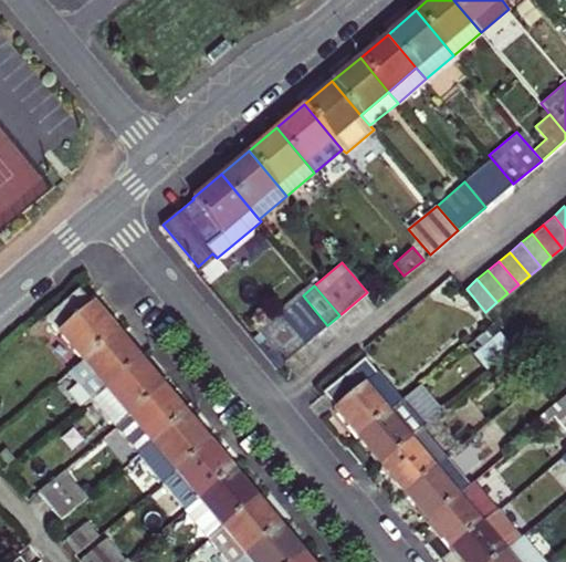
[(45,315),(82,358),(116,330),(92,301),(91,302),(79,287),(45,315)]
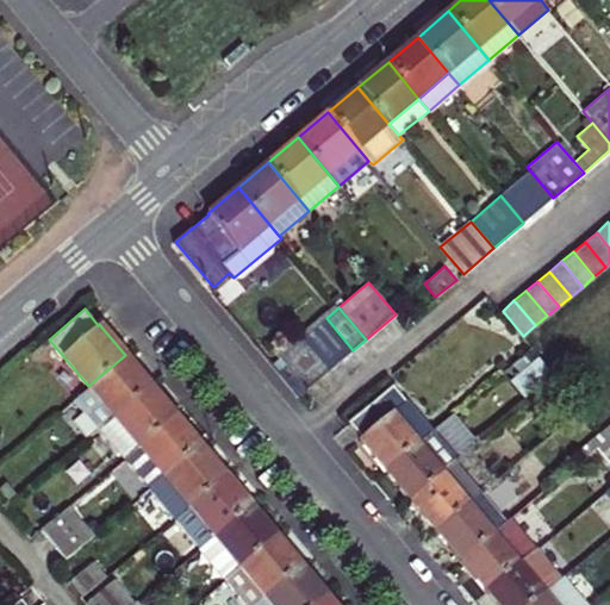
[(315,328),(342,360),(353,350),(327,318),(315,328)]
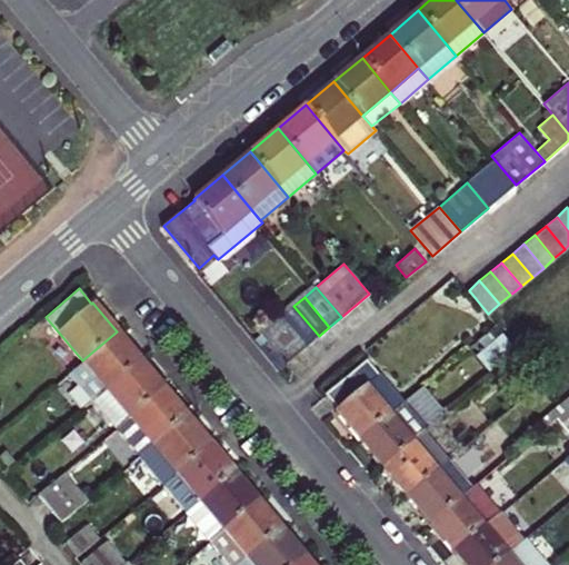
[(282,316),(308,345),(319,336),(293,306),(282,316)]
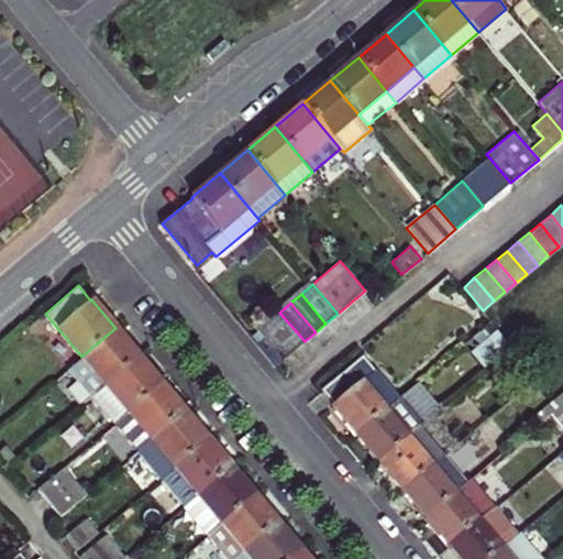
[(268,321),(293,351),(305,341),(279,313),(268,321)]
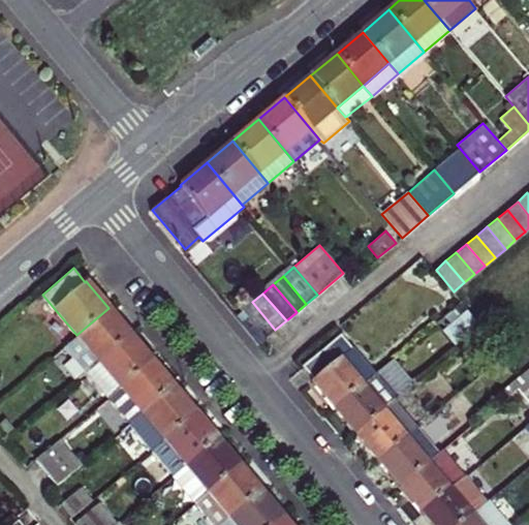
[(252,302),(242,310),(265,338),(275,330),(252,302)]
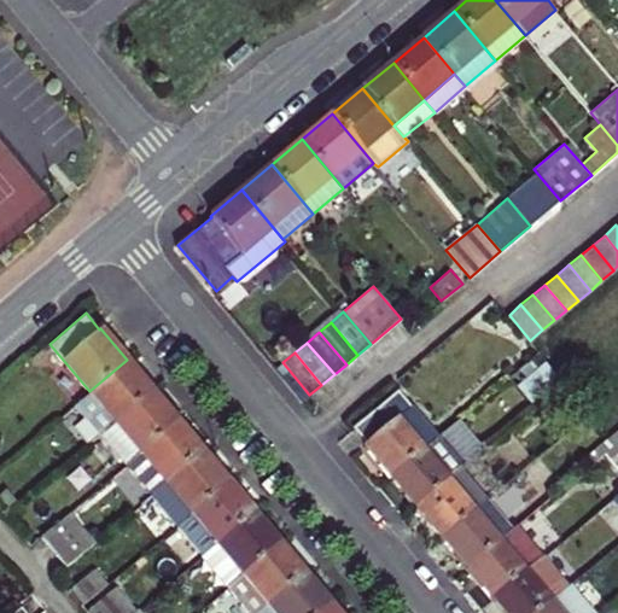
[(513,375),(532,398),(558,378),(540,354),(513,375)]
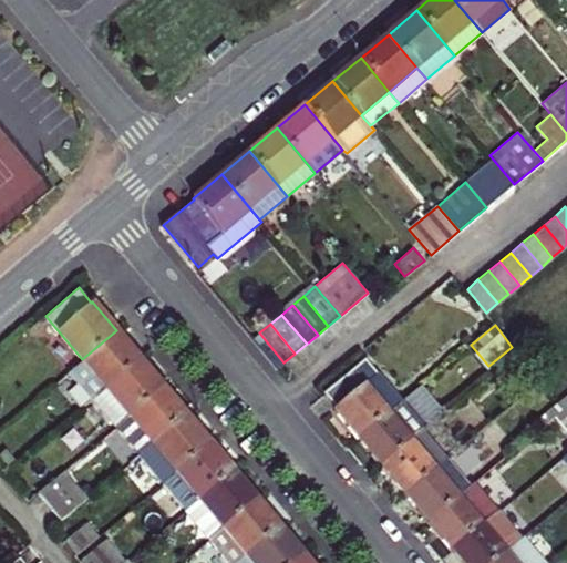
[(70,369),(93,397),(140,358),(116,330),(82,359),(70,369)]
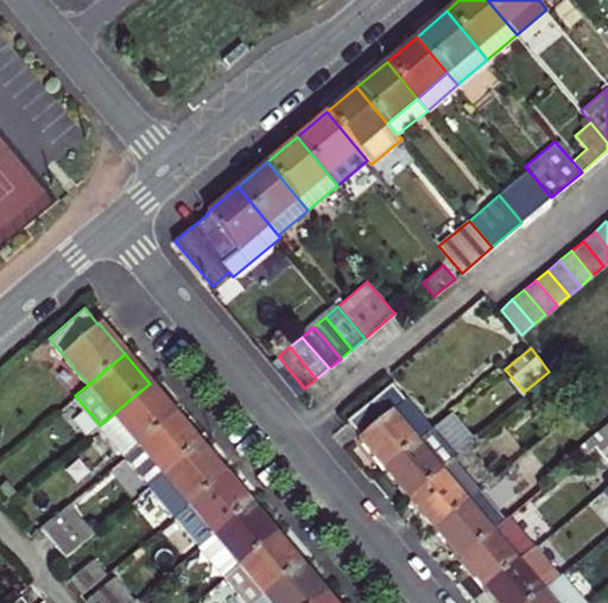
[(125,455),(175,413),(150,383),(100,425),(125,455)]
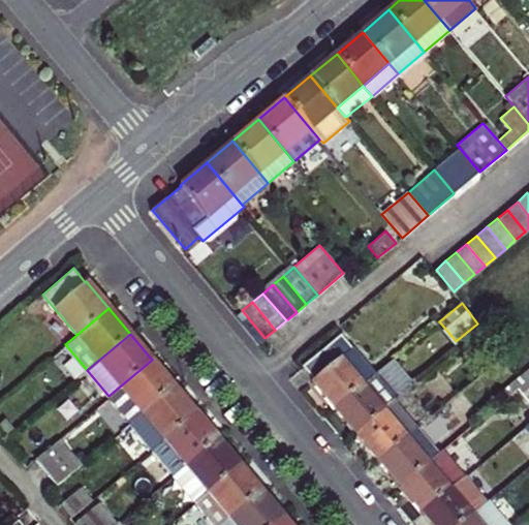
[(341,334),(303,366),(314,379),(312,380),(335,407),(374,374),(341,334)]
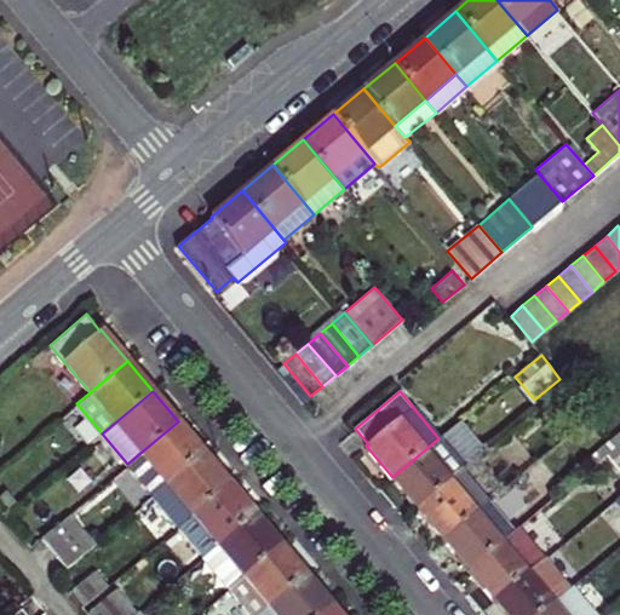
[(153,495),(204,453),(178,421),(127,464),(153,495)]
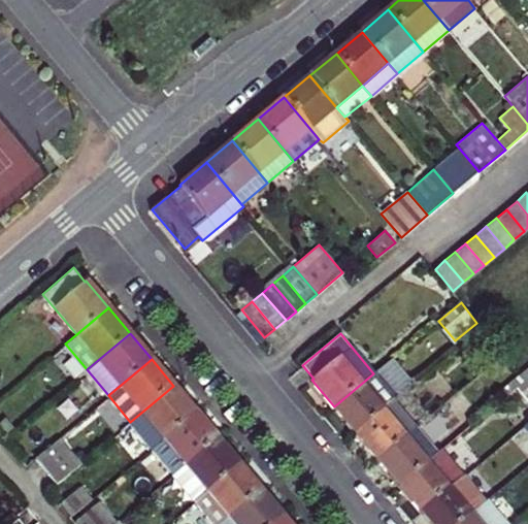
[(373,373),(334,406),(355,432),(394,400),(397,397),(375,371),(373,373)]
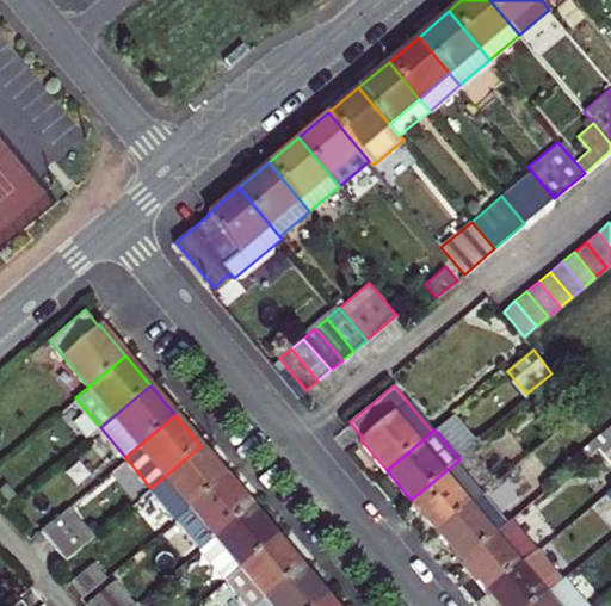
[(586,457),(598,446),(609,437),(603,431),(580,450),(586,457)]
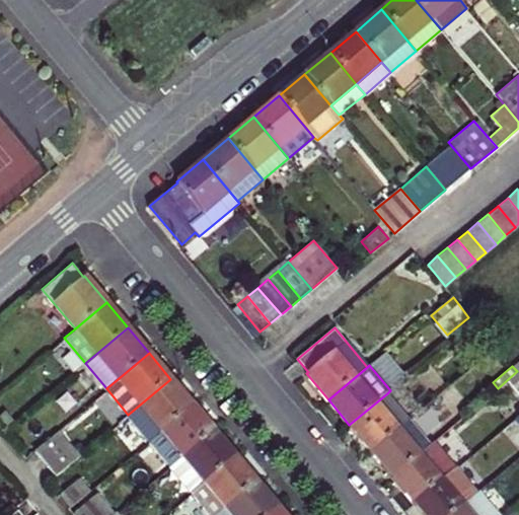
[(518,373),(517,371),(508,379),(518,391),(518,373)]
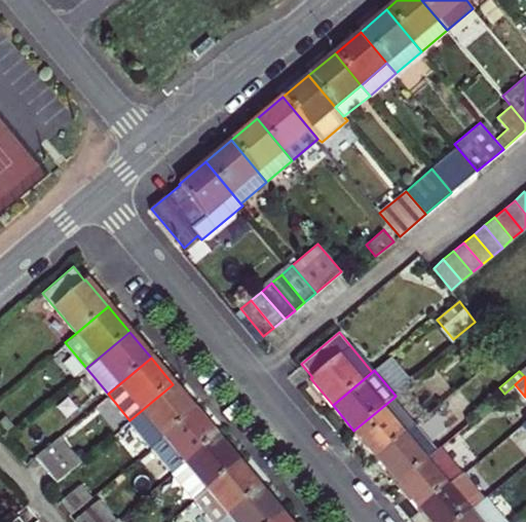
[(151,446),(194,410),(173,384),(129,420),(151,446)]
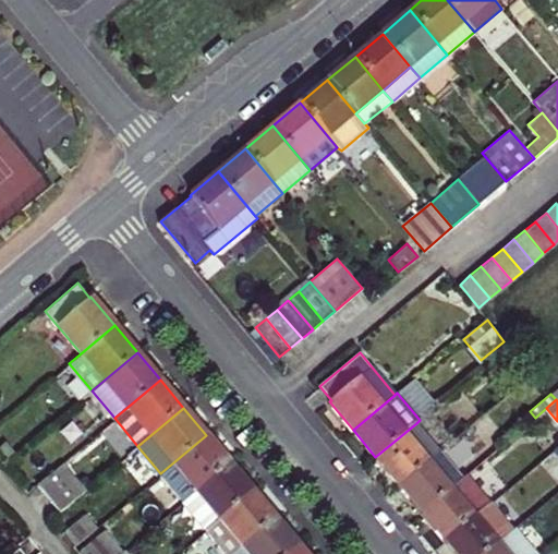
[(375,457),(399,485),(439,450),(416,423),(375,457)]
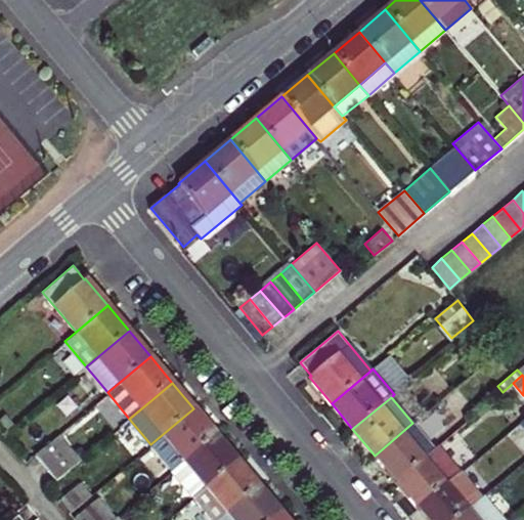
[(172,470),(215,434),(193,408),(150,444),(172,470)]
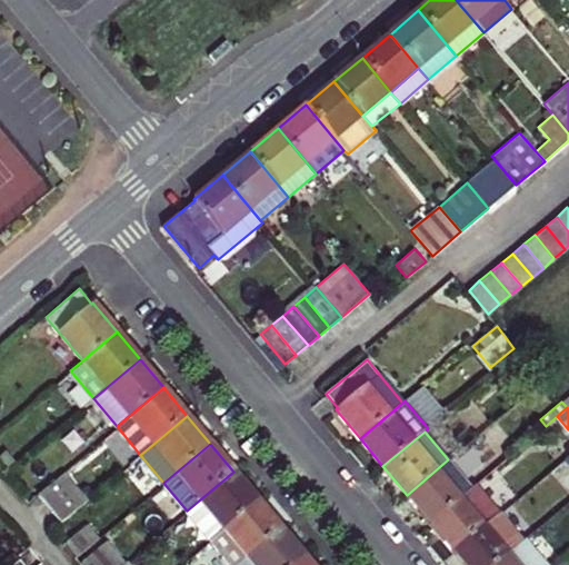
[(6,452),(0,455),(0,456),(8,465),(15,461),(6,452)]
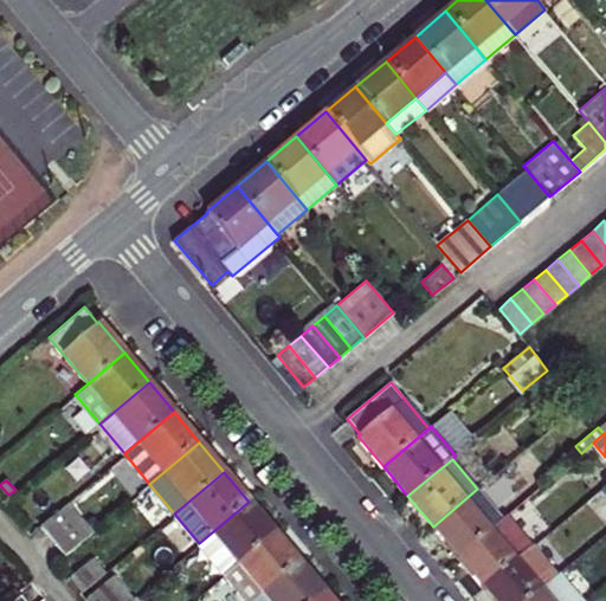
[(433,527),(458,556),(503,518),(477,489),(433,527)]
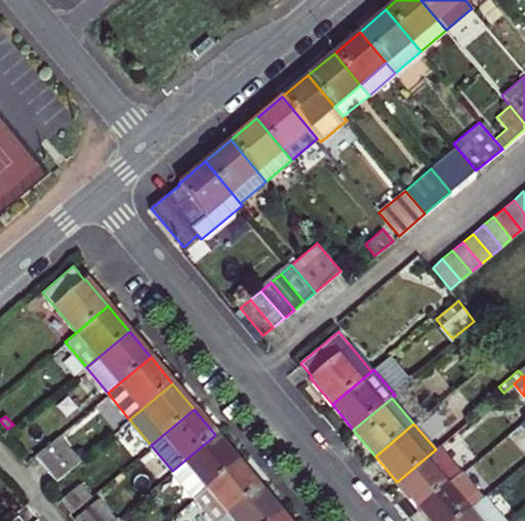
[(81,459),(59,434),(35,453),(56,480),(81,459)]
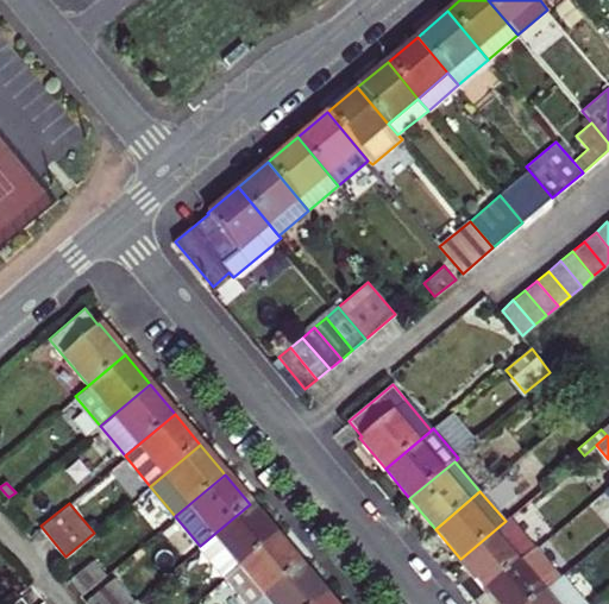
[(224,577),(275,534),(250,504),(200,546),(199,547),(224,577)]
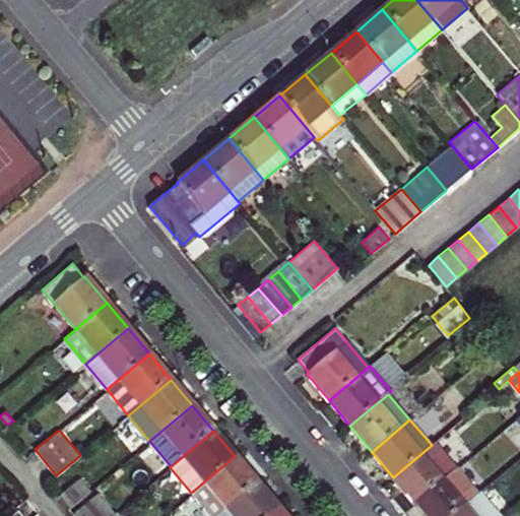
[(393,477),(414,503),(453,470),(457,467),(436,441),(432,445),(393,477)]
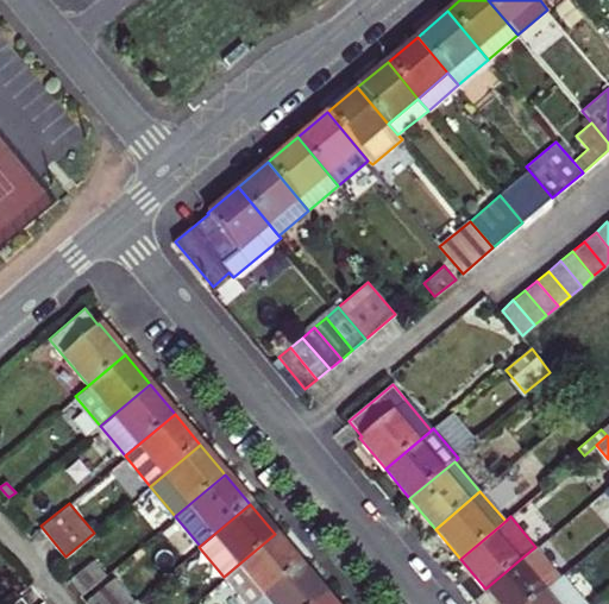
[(245,603),(252,603),(300,564),(275,534),(224,577),(245,603)]
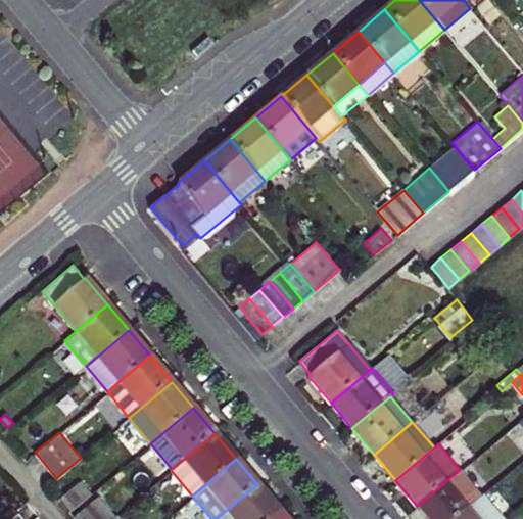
[(456,473),(417,506),(428,518),(453,518),(477,499),(456,473)]
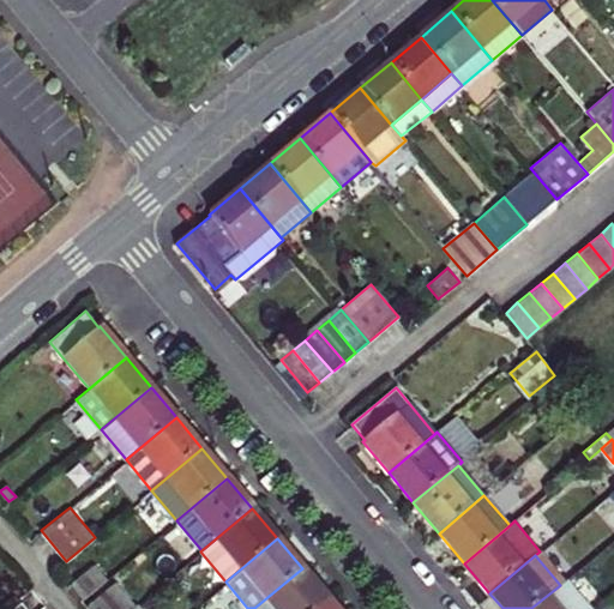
[(94,564),(68,584),(82,600),(107,578),(94,564)]
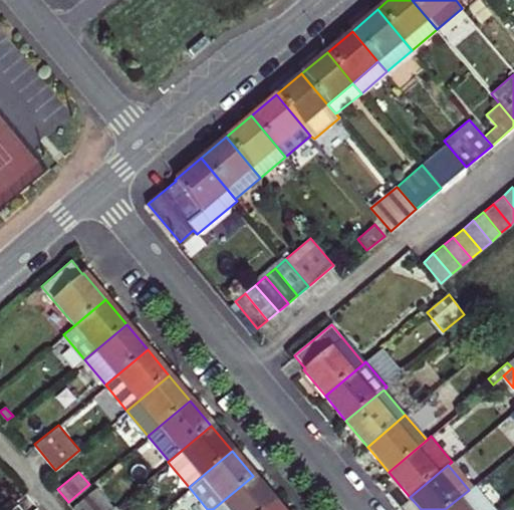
[(264,509),(274,502),(253,476),(213,509),(264,509)]
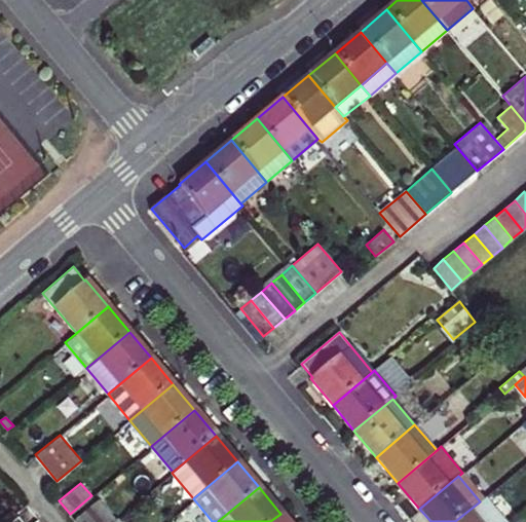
[(74,519),(76,521),(112,521),(117,518),(100,496),(74,519)]
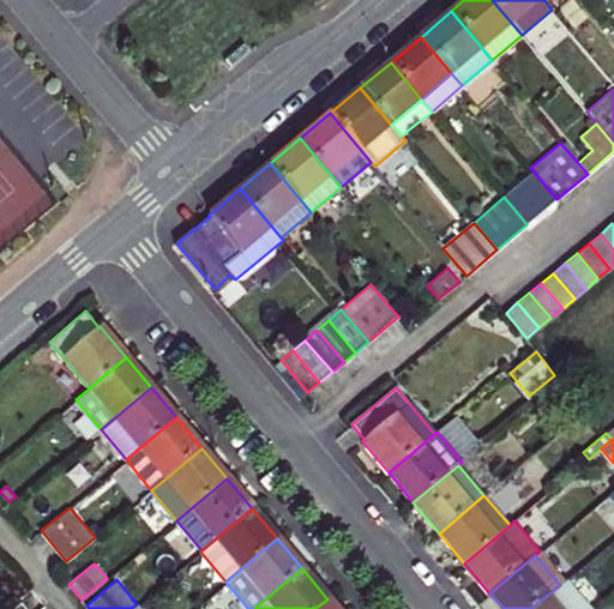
[(560,585),(531,608),(587,608),(564,583),(560,585)]
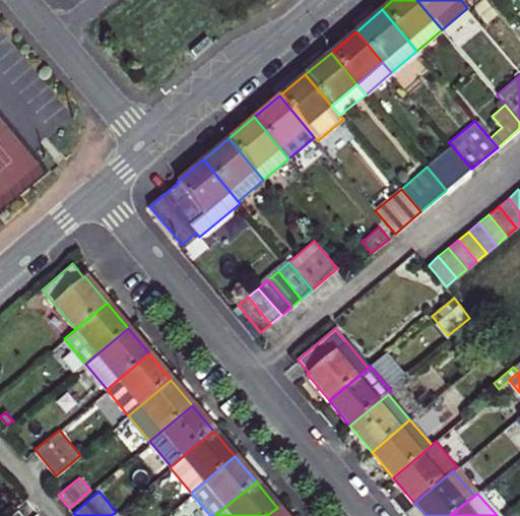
[(11,503),(0,512),(0,515),(11,515),(18,510),(11,503)]
